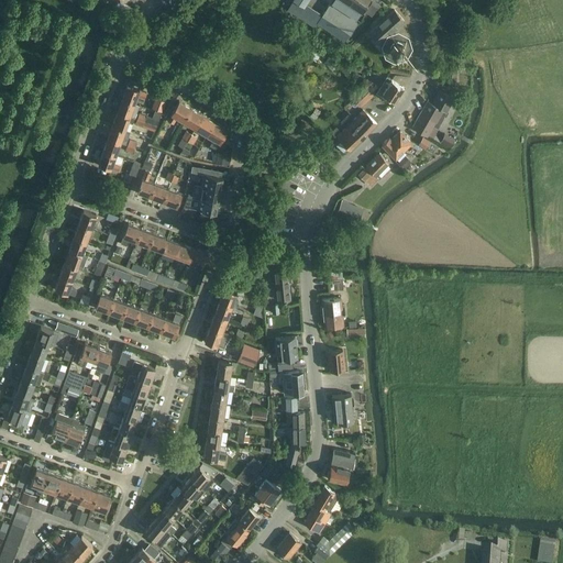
[(118,1),(114,0),(112,0),(110,7),(116,9),(116,8),(128,13),(130,6),(118,1)]
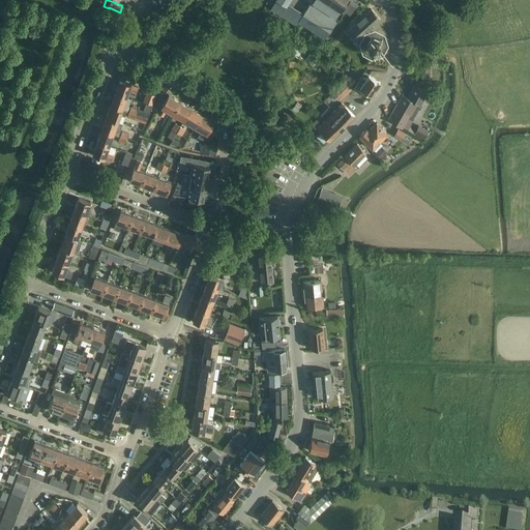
[(311,0),(302,13),(304,15),(328,30),(329,31),(347,4),(344,3),(346,0),(311,0)]
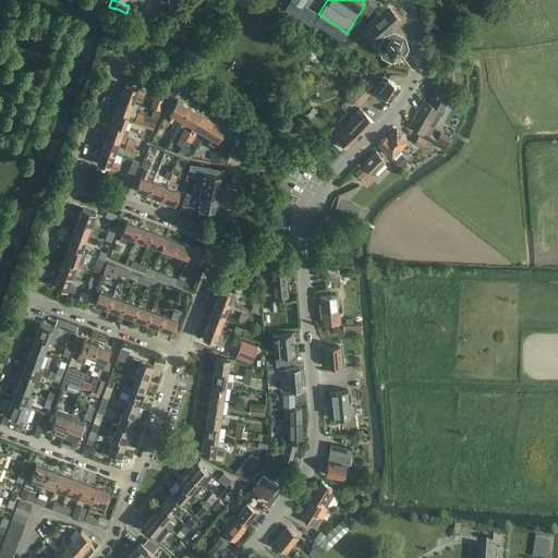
[(388,39),(393,38),(388,32),(400,21),(391,11),(390,10),(366,31),(376,41),(380,46),(377,50),(392,60),(397,51),(392,52),(387,50),(385,45),(388,39)]
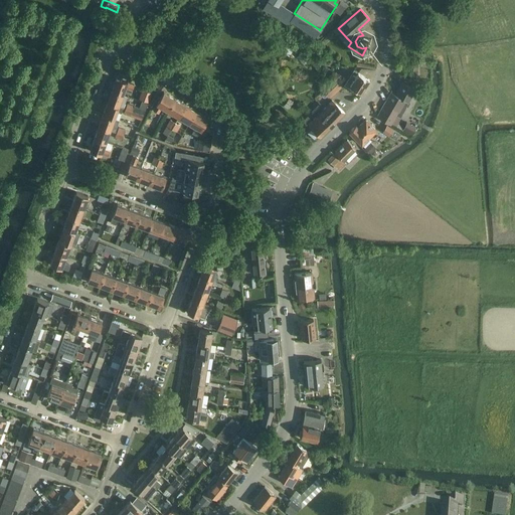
[(294,33),(289,41),(295,45),(300,38),(294,33)]
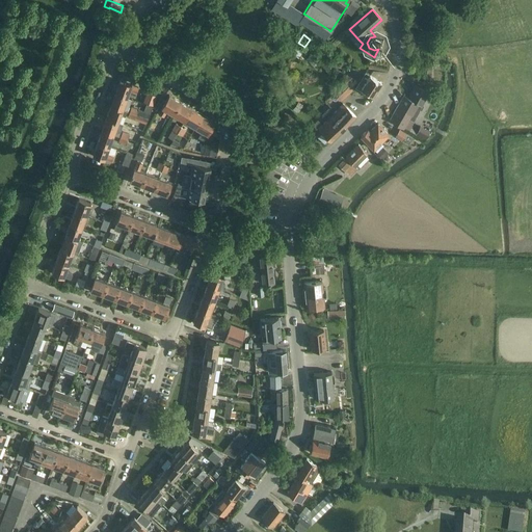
[(374,50),(378,49),(379,49),(382,43),(380,38),(375,36),(370,37),(367,43),(369,48),(374,50)]
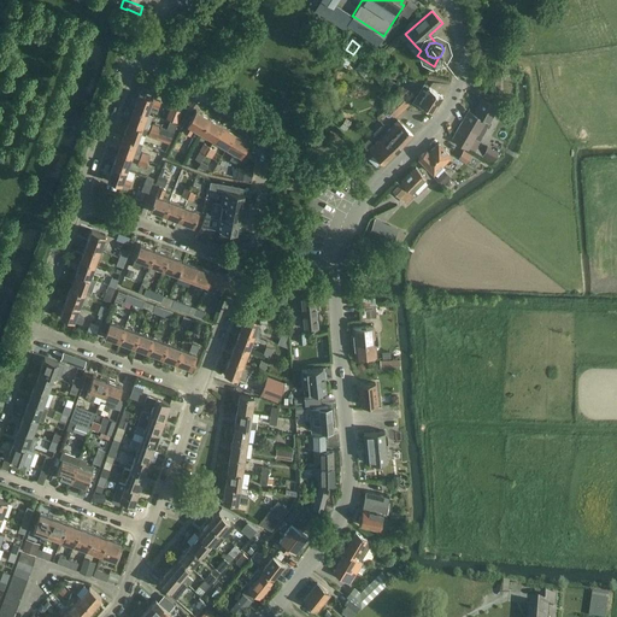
[(346,50),(336,60),(346,68),(354,56),(353,54),(346,50)]
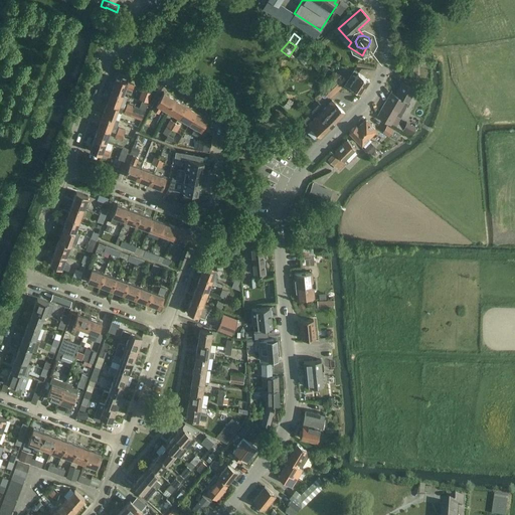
[(361,94),(369,80),(358,72),(349,86),(361,94)]
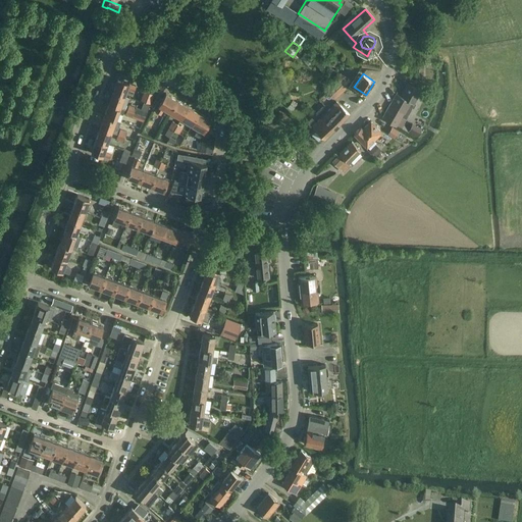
[(112,92),(124,96),(126,89),(134,92),(136,86),(128,84),(117,80),(112,92)]
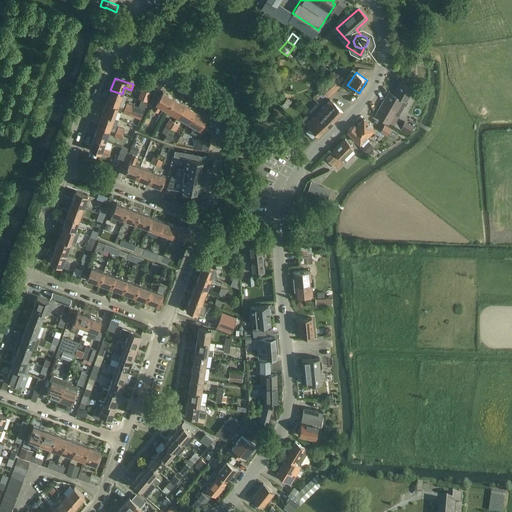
[(320,88),(319,89),(328,98),(339,87),(337,85),(332,79),(330,78),(320,88)]
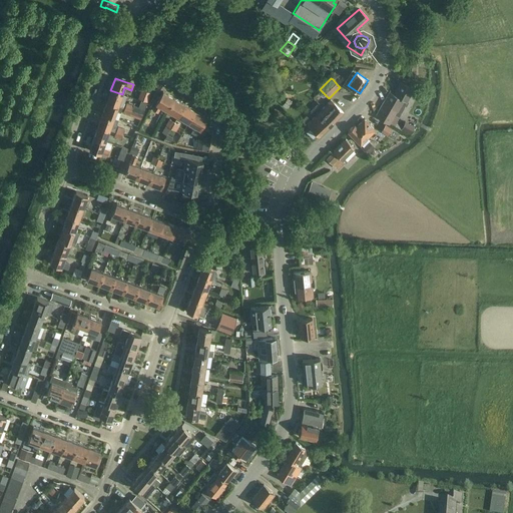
[(384,101),(376,115),(390,123),(393,125),(394,125),(396,122),(398,118),(399,116),(401,112),(407,102),(414,89),(400,81),(393,94),(389,92),(384,101)]
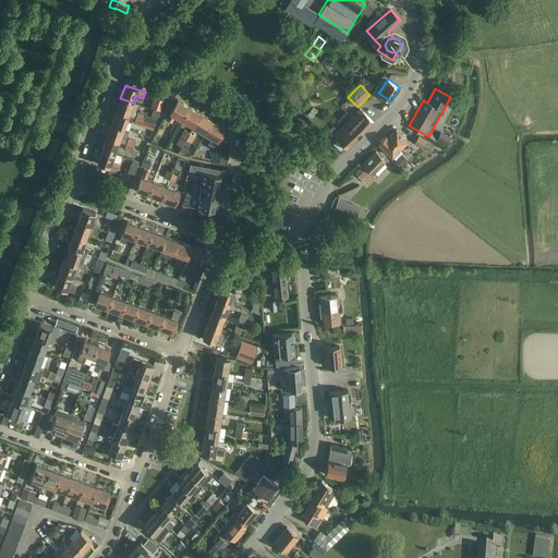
[(154,96),(149,107),(160,110),(165,100),(154,96)]
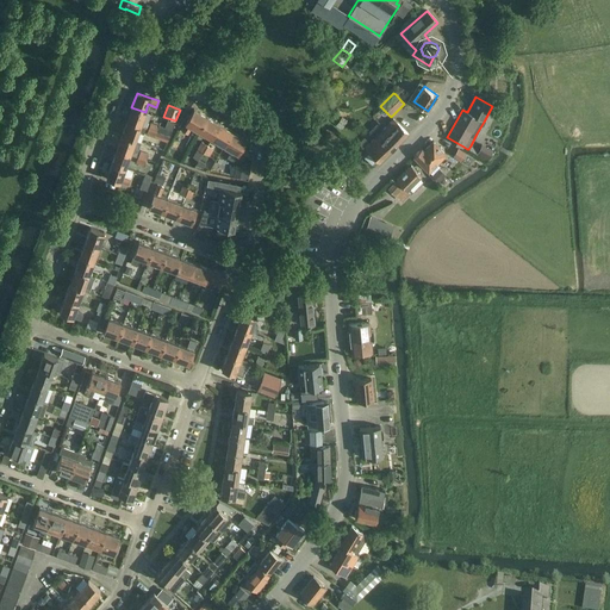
[(131,107),(126,120),(141,125),(145,112),(131,107)]
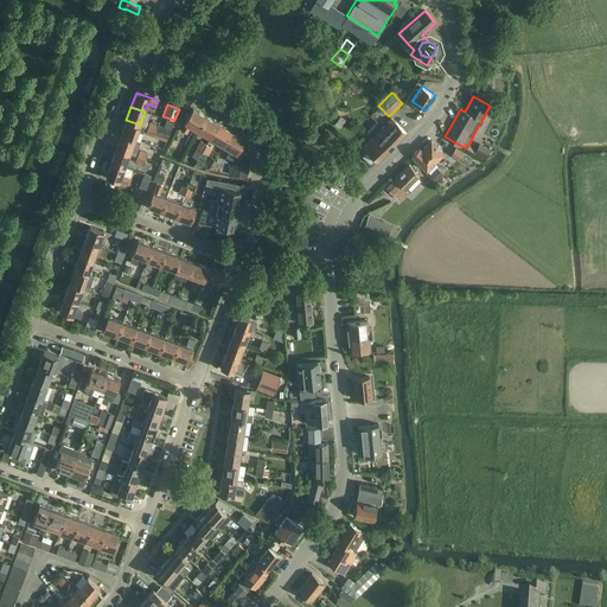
[(197,131),(206,116),(192,108),(184,123),(185,123),(180,129),(186,133),(190,126),(197,131)]
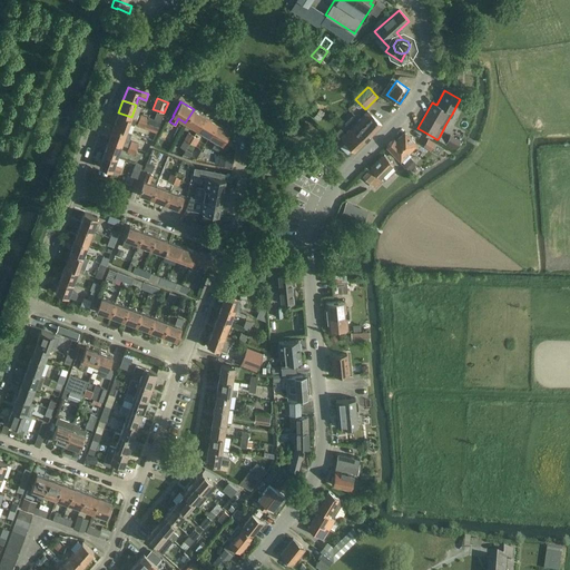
[(197,129),(205,116),(194,109),(185,123),(197,129)]
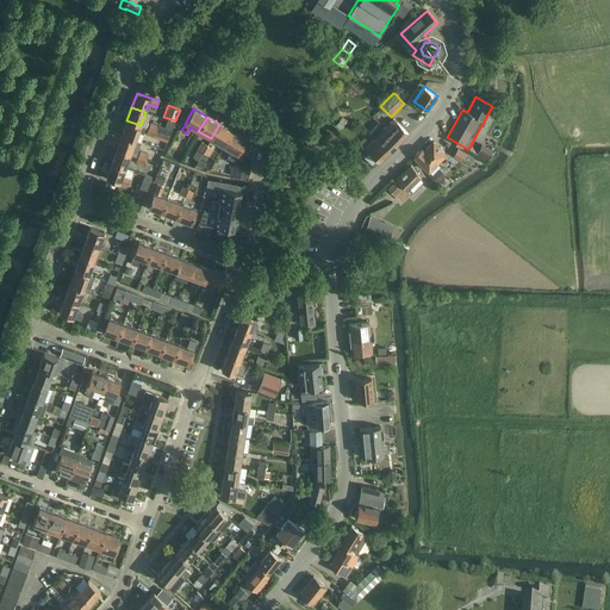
[(342,117),(335,125),(340,129),(347,120),(342,117)]
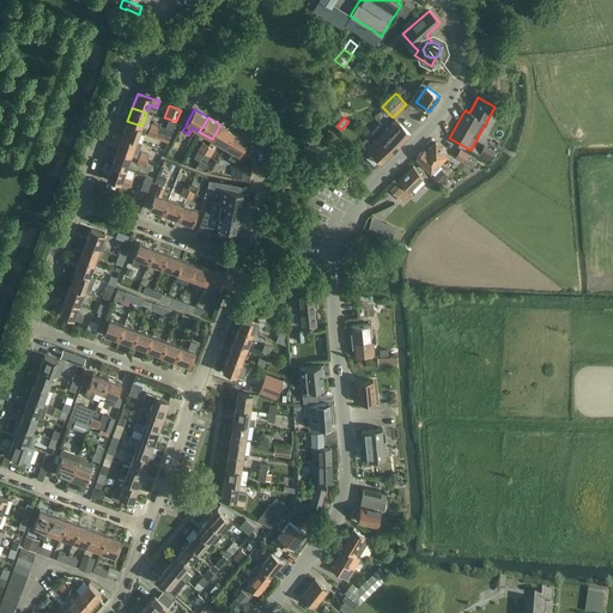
[(365,155),(364,156),(374,165),(375,163),(378,161),(382,163),(410,134),(394,120),(384,131),(376,139),(366,149),(369,151),(366,153),(365,155)]
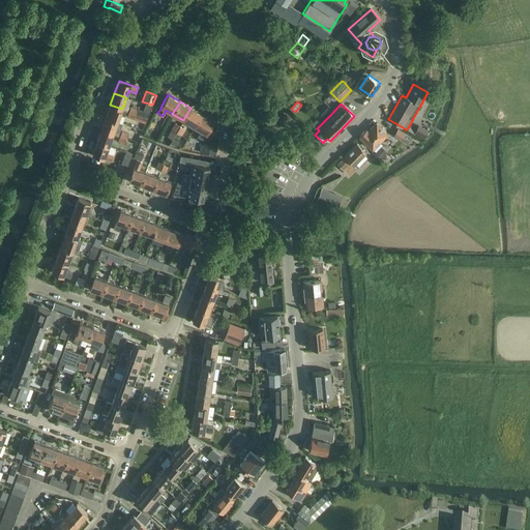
[(106,117),(106,118),(117,122),(117,121),(120,115),(124,116),(126,111),(122,109),(110,105),(110,106),(106,117)]
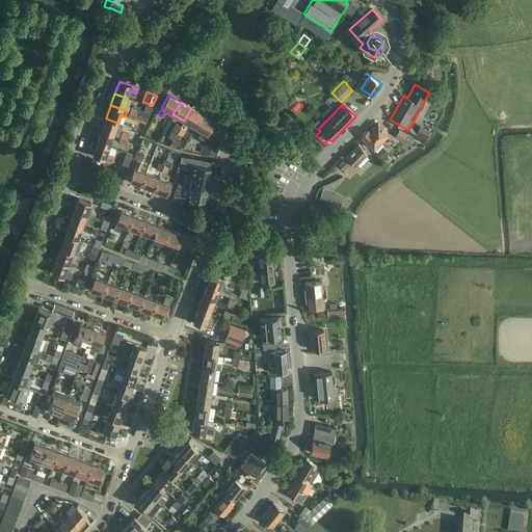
[(131,107),(129,112),(136,114),(148,118),(150,113),(143,111),(138,109),(131,107)]
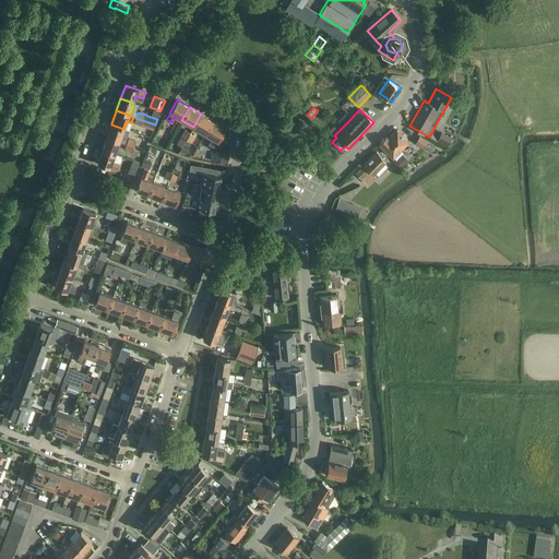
[(205,134),(213,121),(201,114),(193,127),(205,134)]
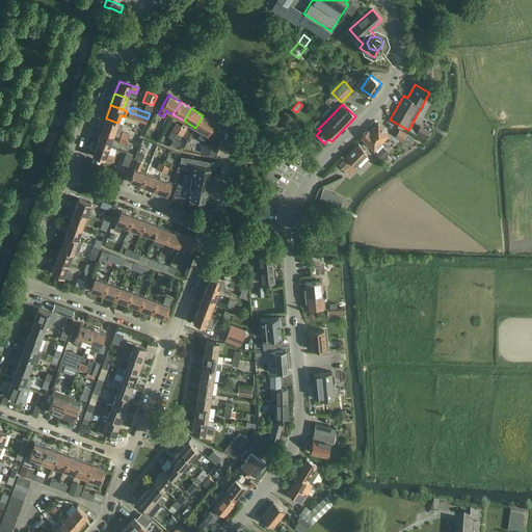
[(129,112),(127,117),(134,120),(145,124),(148,118),(136,114),(129,112)]
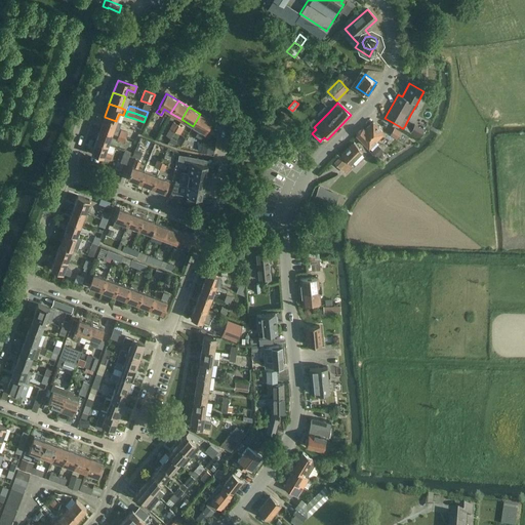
[(200,114),(193,126),(199,129),(196,135),(200,138),(204,132),(211,120),(200,114)]
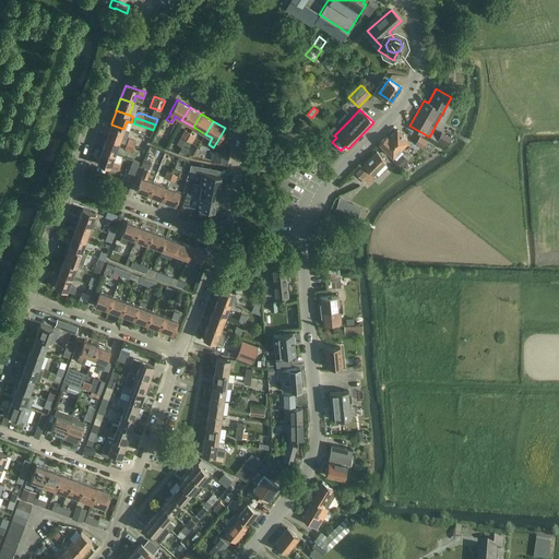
[(121,135),(123,129),(111,125),(107,137),(119,141),(123,143),(126,138),(121,135)]
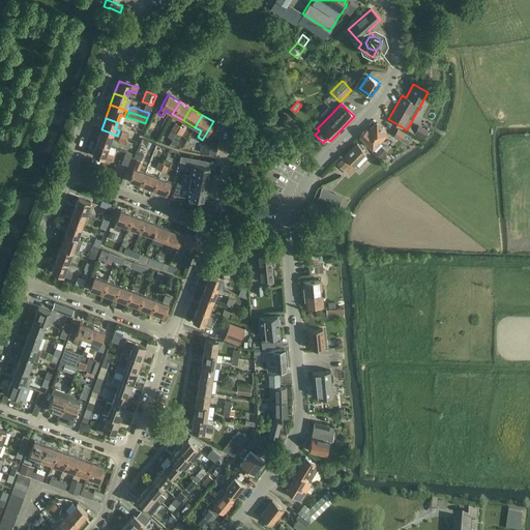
[(176,133),(180,126),(175,123),(171,129),(176,133)]
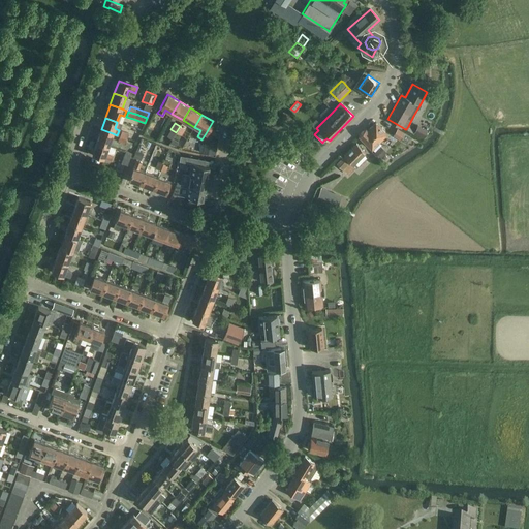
[(386,133),(375,123),(367,131),(365,129),(359,136),(372,149),(372,148),(374,151),(381,144),(379,142),(386,133)]
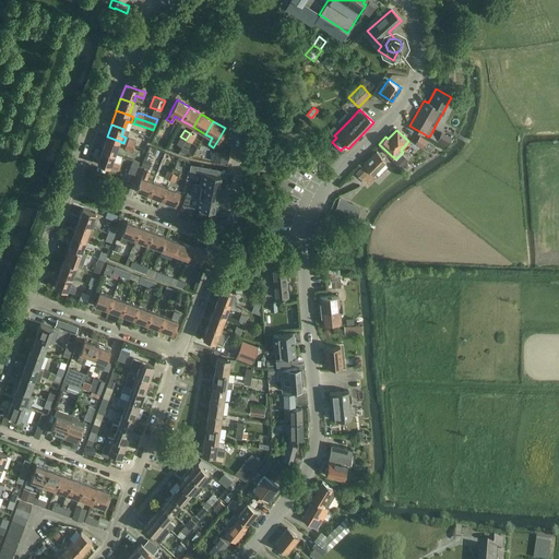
[(190,133),(186,140),(191,143),(195,137),(190,133)]
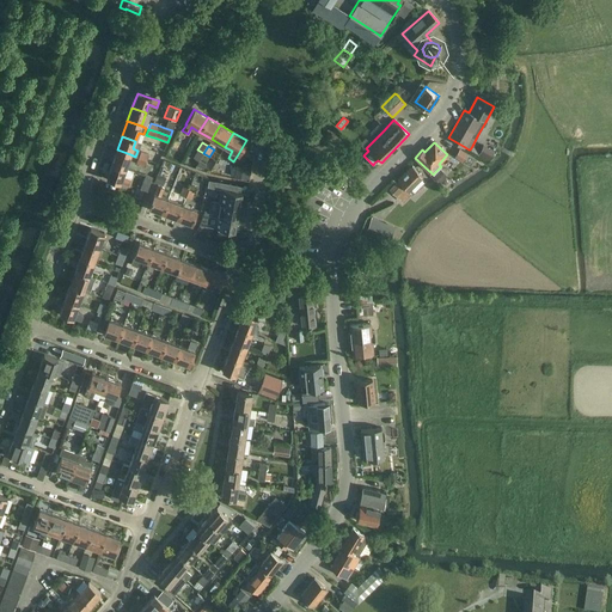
[(459,148),(454,157),(469,166),(473,158),(459,148)]
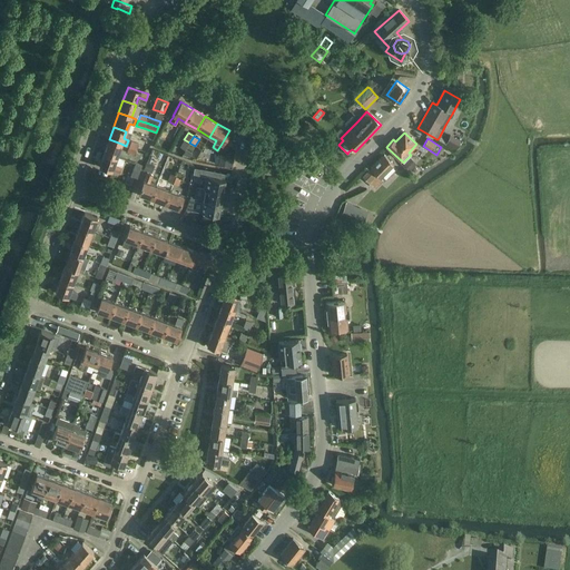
[(109,139),(105,151),(117,156),(121,144),(109,139)]
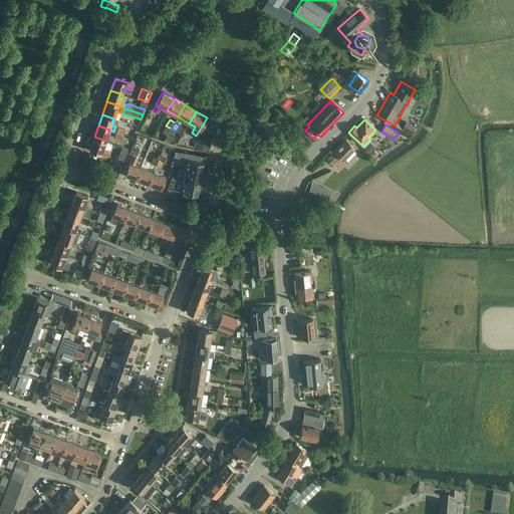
[(93,138),(89,150),(100,154),(101,154),(107,156),(109,151),(102,149),(105,142),(105,141),(94,137),(93,138)]
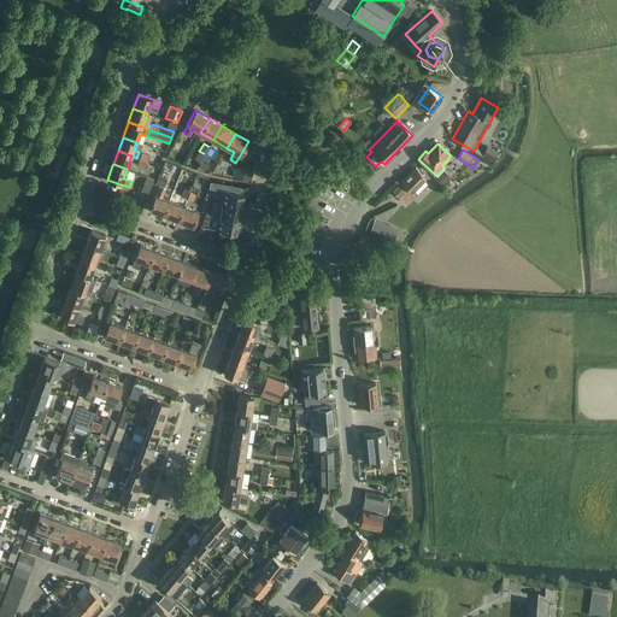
[(238,166),(236,178),(248,181),(251,169),(238,166)]
